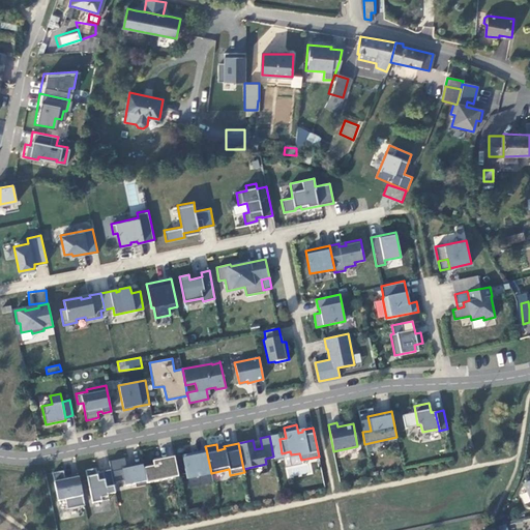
[(186,477),(211,473),(206,449),(182,454),(186,477)]
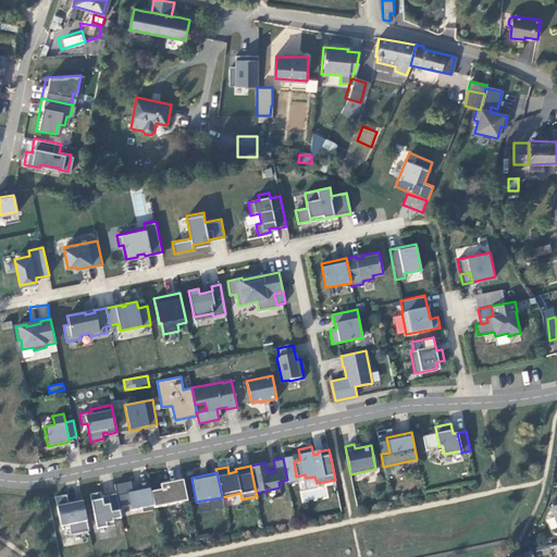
[(187,500),(183,480),(160,484),(161,490),(150,492),(153,507),(187,500)]
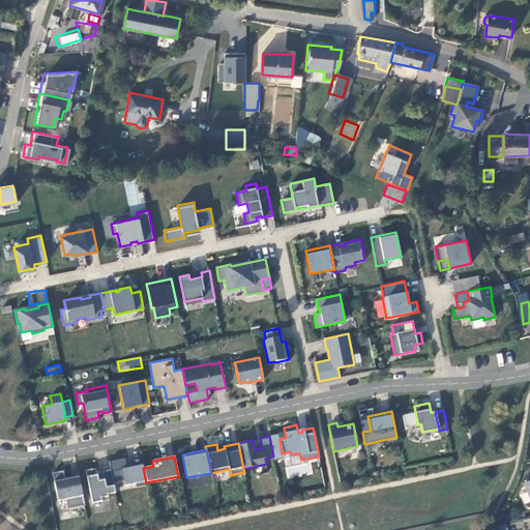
[(113,481),(124,479),(125,484),(136,482),(136,487),(147,484),(146,482),(143,468),(142,463),(131,465),(131,466),(126,467),(124,458),(109,461),(111,469),(113,481)]
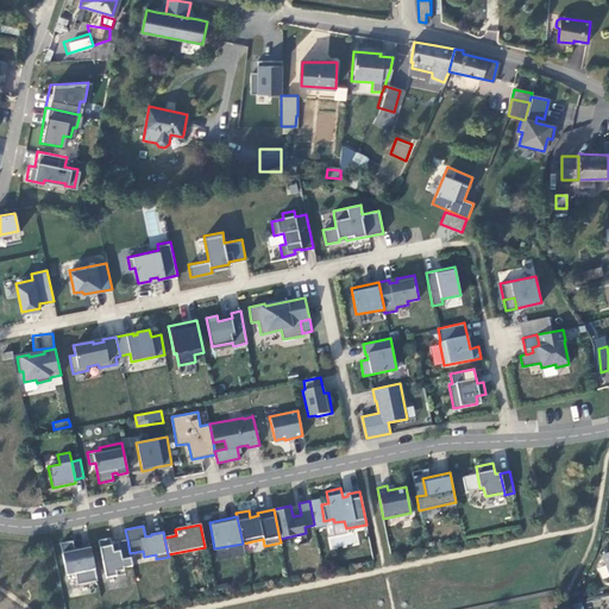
[(127,539),(118,541),(119,546),(113,547),(112,542),(111,537),(98,540),(106,577),(117,575),(117,571),(124,570),(124,567),(132,565),(130,553),(127,539)]
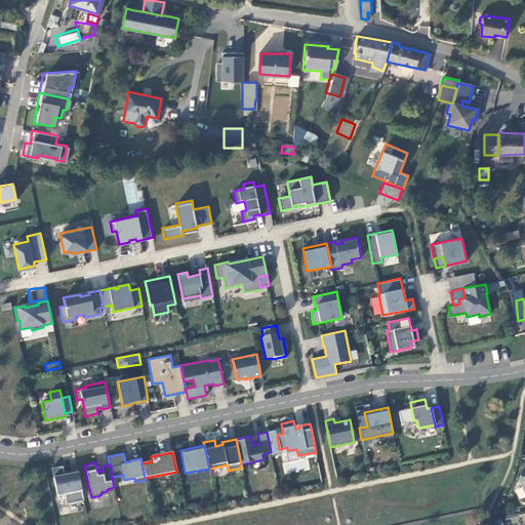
[(67,503),(84,500),(78,471),(65,474),(63,466),(51,468),(57,495),(65,493),(67,503)]
